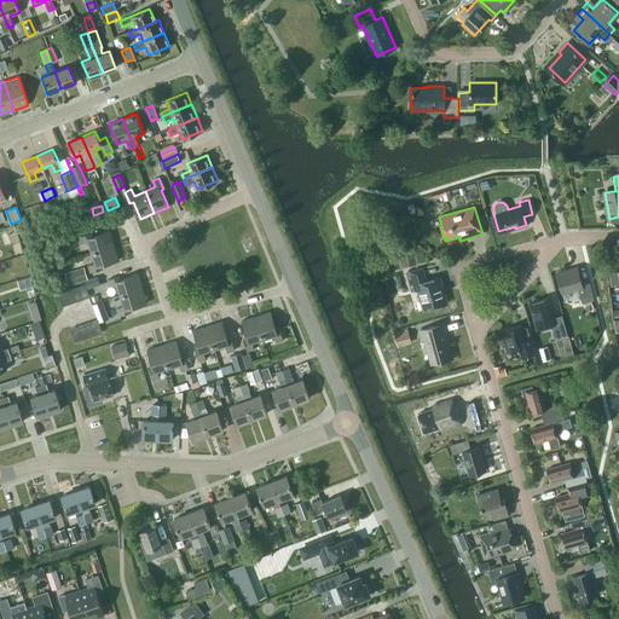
[(115,246),(114,246),(110,231),(92,236),(91,232),(79,236),(81,243),(88,241),(92,253),(115,246)]
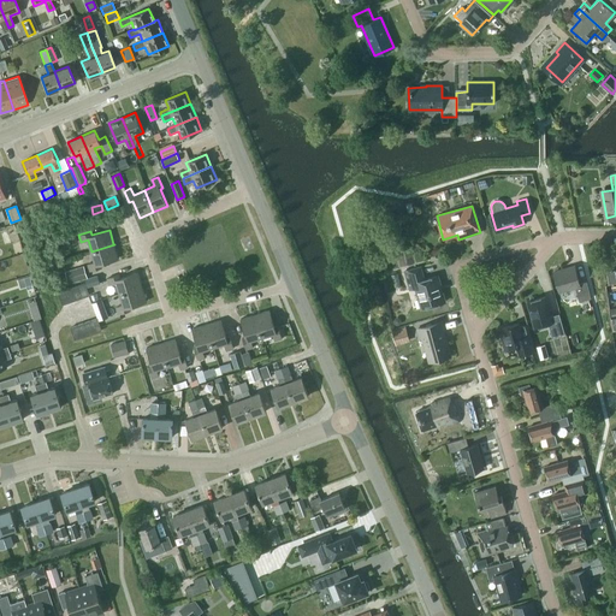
[(70,246),(78,243),(76,235),(67,237),(70,246)]
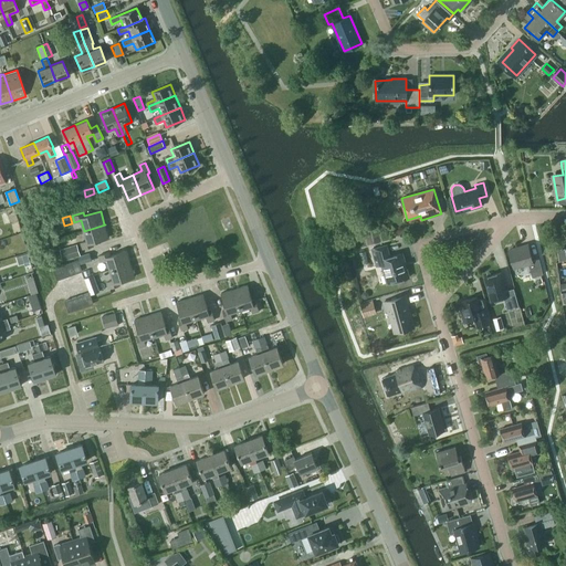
[(108,238),(105,224),(84,231),(86,241),(81,242),(83,249),(94,245),(93,242),(108,238)]
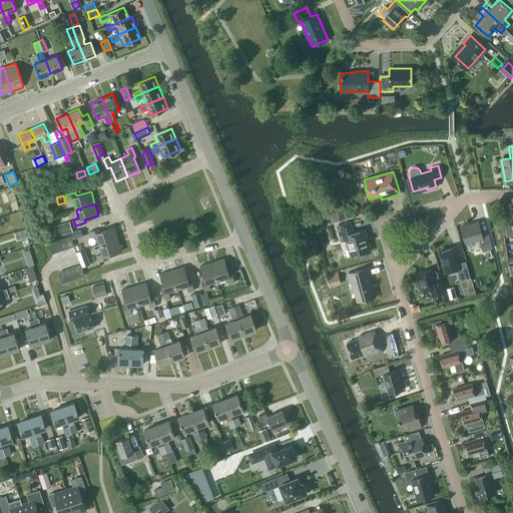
[(54,226),(57,236),(73,231),(70,221),(54,226)]
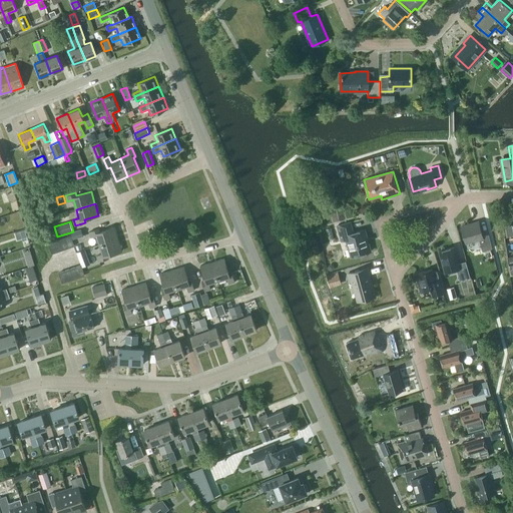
[(461,226),(465,242),(479,238),(482,251),(492,248),(488,234),(482,236),(478,221),(461,226)]
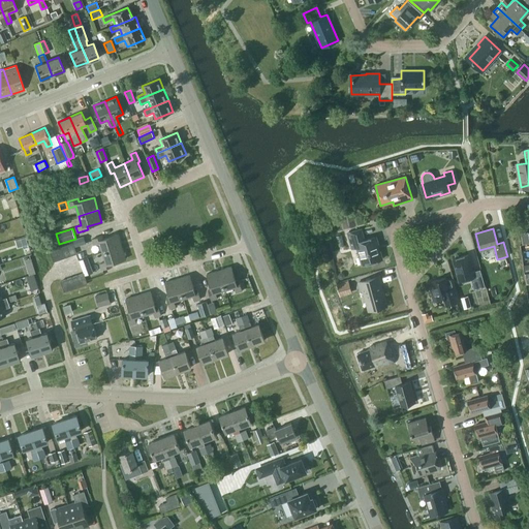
[(347,234),(352,248),(356,247),(362,265),(382,258),(376,237),(364,241),(361,229),(347,234)]
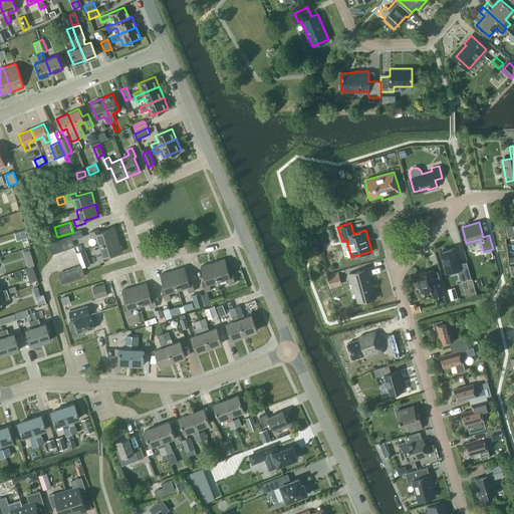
[(118,240),(118,238),(114,227),(100,232),(99,229),(89,232),(91,238),(96,236),(99,245),(118,240)]
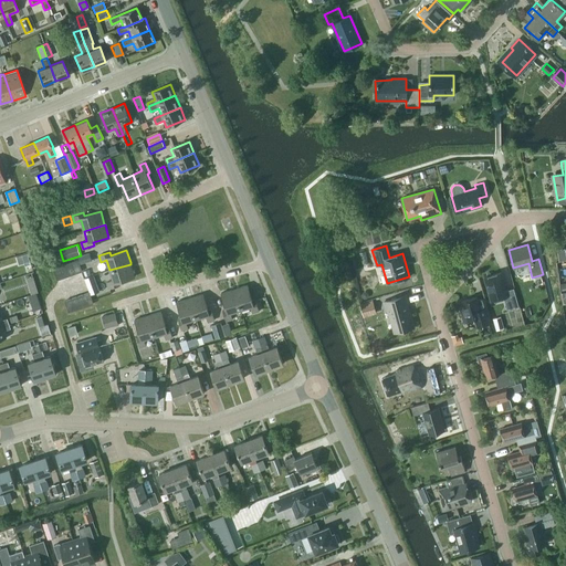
[(16,257),(19,264),(30,261),(28,253),(16,257)]
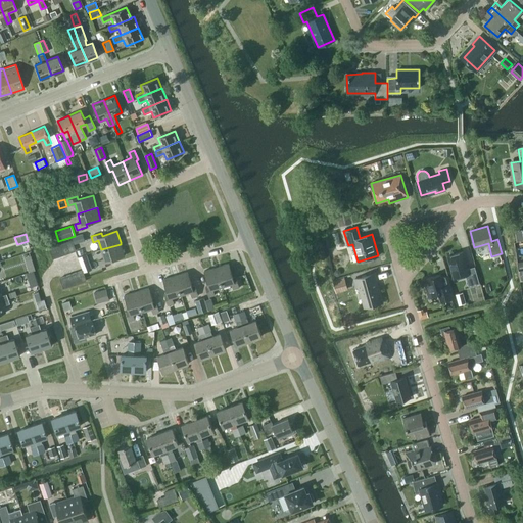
[(73,237),(75,244),(85,241),(83,234),(73,237)]
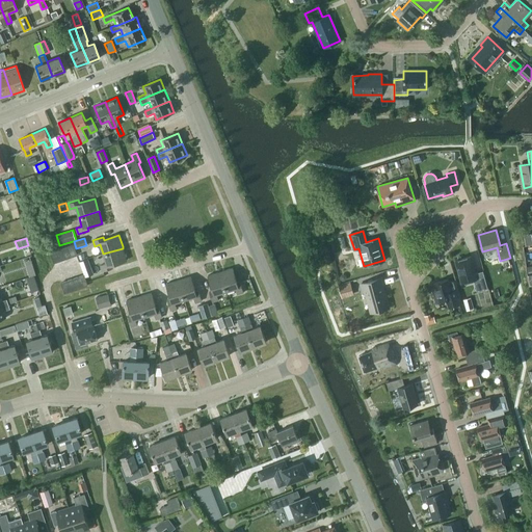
[(73,244),(67,246),(71,257),(77,255),(73,244)]
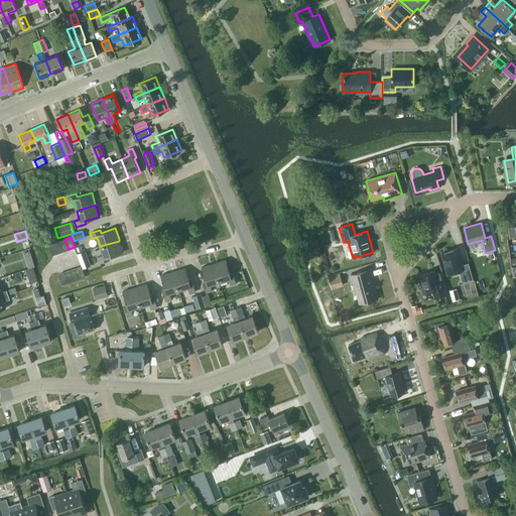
[(69,249),(65,239),(59,241),(63,251),(69,249)]
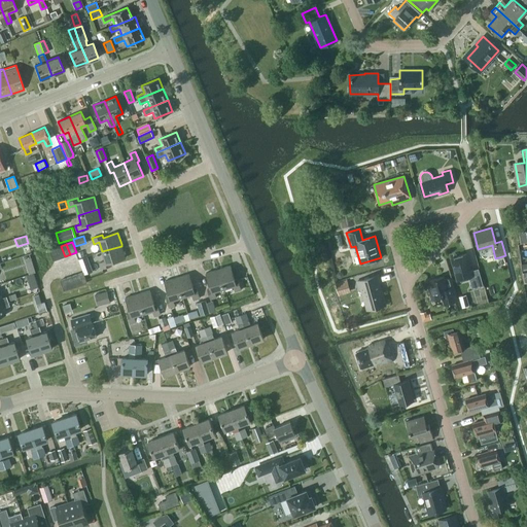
[(59,258),(65,256),(61,246),(55,248),(59,258)]
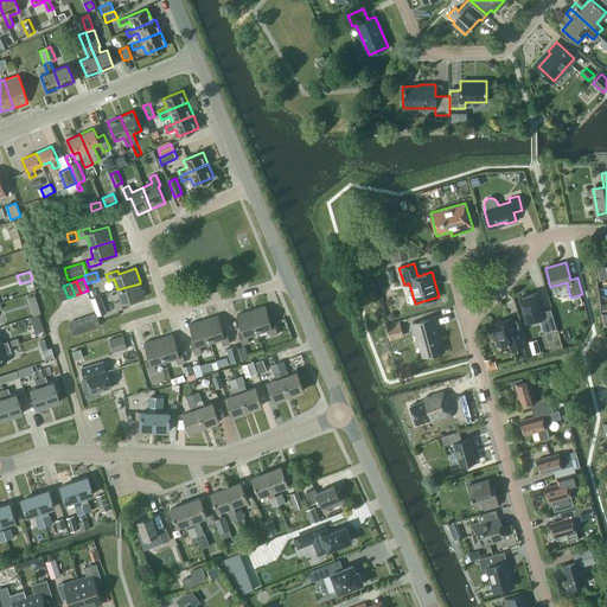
[(145,296),(140,283),(117,289),(121,300),(114,302),(116,310),(128,306),(127,302),(145,296)]
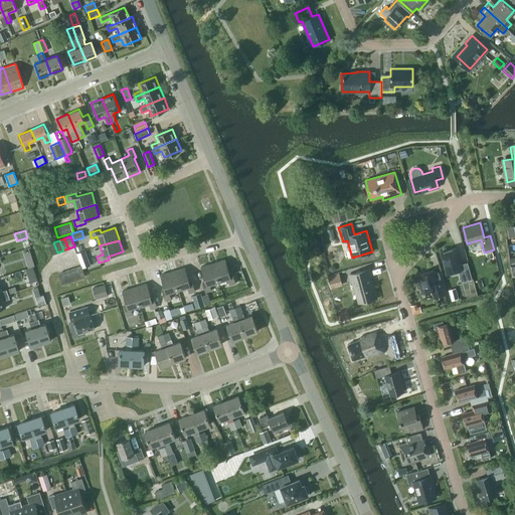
[(48,244),(51,254),(57,252),(53,242),(48,244)]
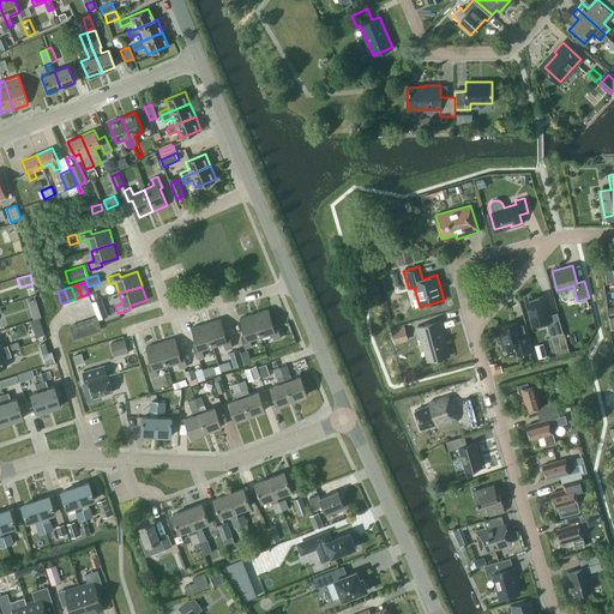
[(548,315),(543,296),(525,301),(533,326),(546,323),(551,337),(563,333),(558,313),(548,315)]
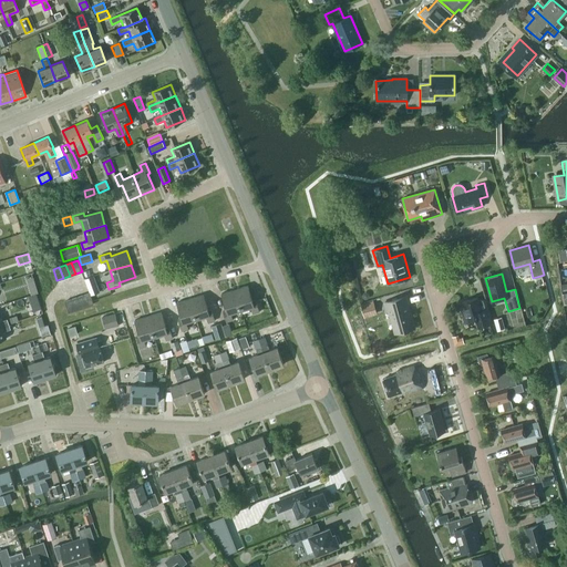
[(96,284),(88,287),(91,296),(99,292),(96,284)]
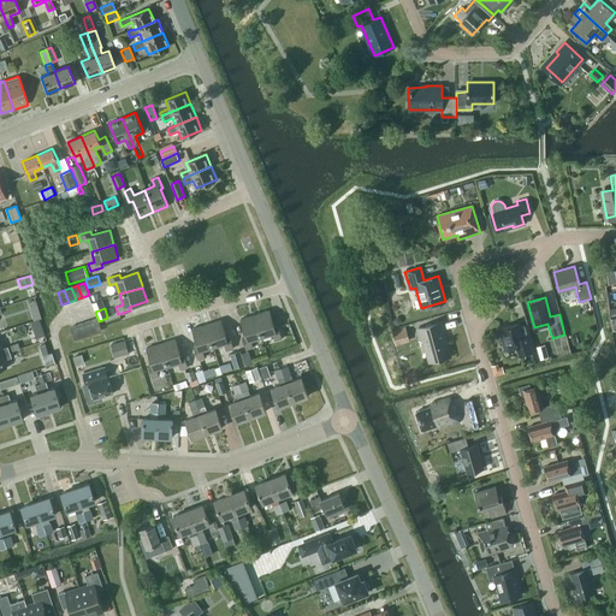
[(270,311),(255,314),(261,337),(273,333),(274,341),(282,338),(278,326),(274,327),(270,311)]
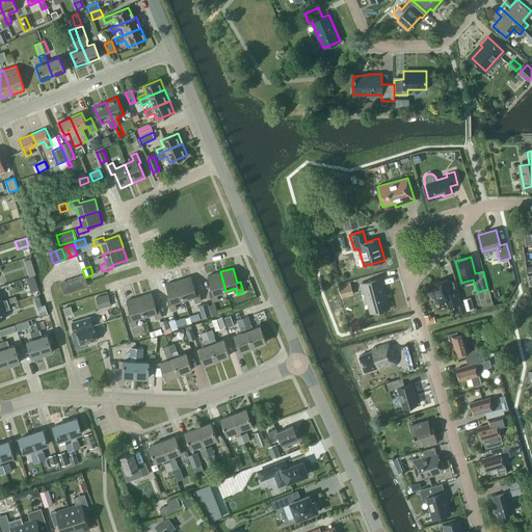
[(220,271),(219,272),(208,275),(212,290),(209,291),(212,301),(218,300),(216,294),(225,291),(220,271)]
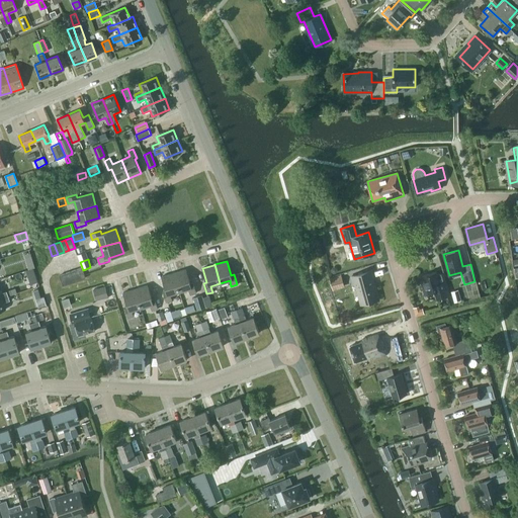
[(76,269),(79,279),(85,277),(84,274),(82,267),(76,269)]
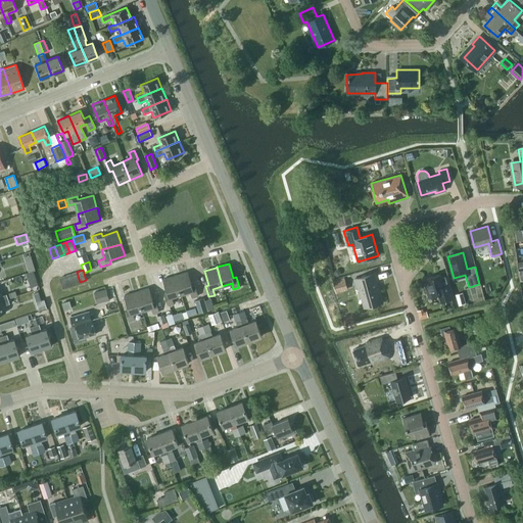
[(33,271),(27,273),(29,280),(36,278),(33,271)]
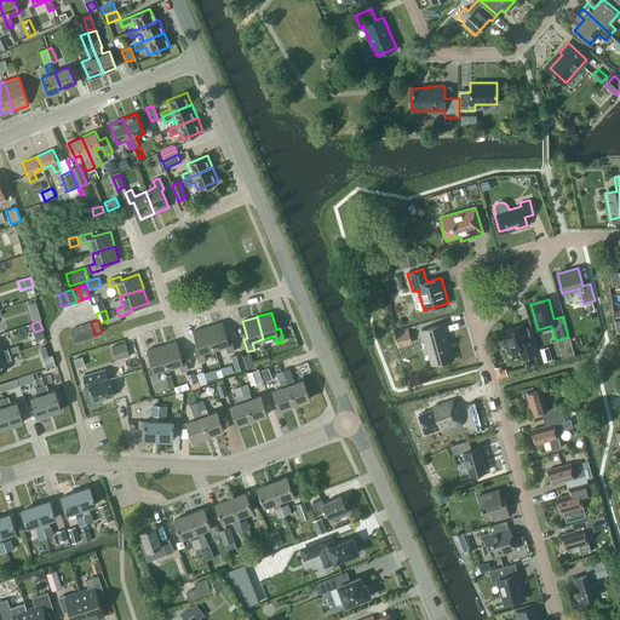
[(89,337),(95,334),(91,322),(84,325),(89,337)]
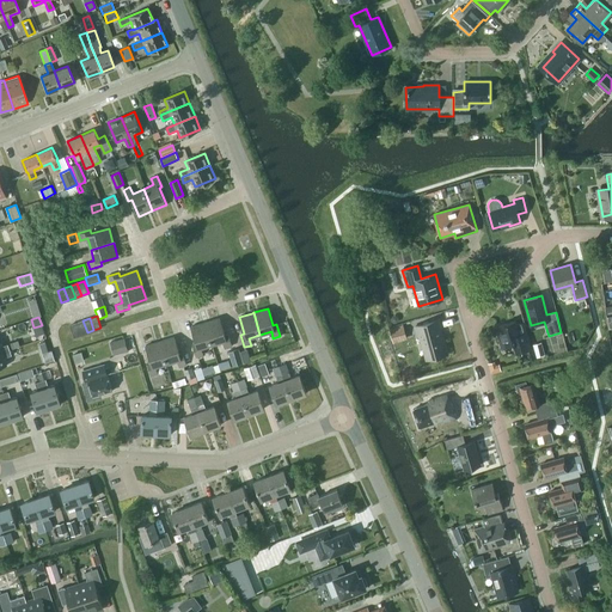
[(219,318),(204,323),(212,344),(222,342),(225,348),(232,346),(228,334),(225,335),(219,318)]
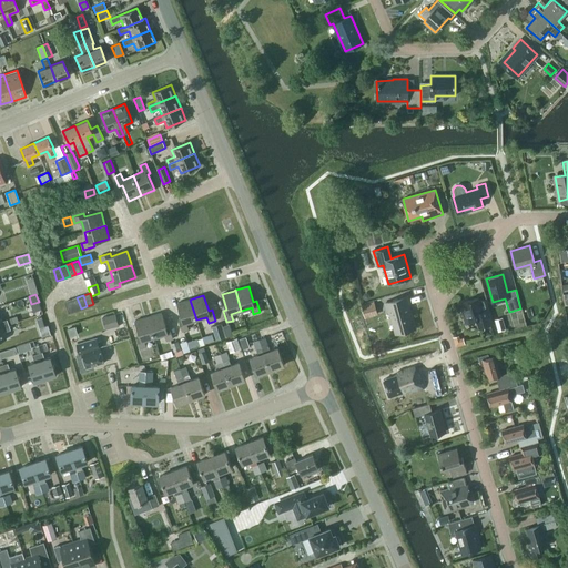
[(77,297),(71,300),(74,311),(81,308),(77,297)]
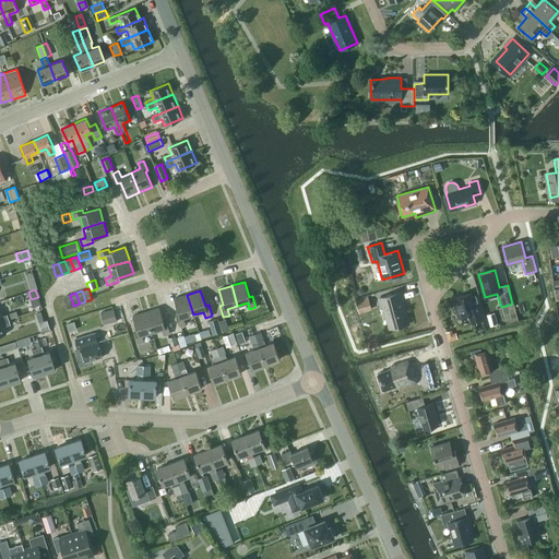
[(381,307),(384,306),(388,316),(387,316),(390,328),(408,322),(400,293),(379,298),(381,307)]
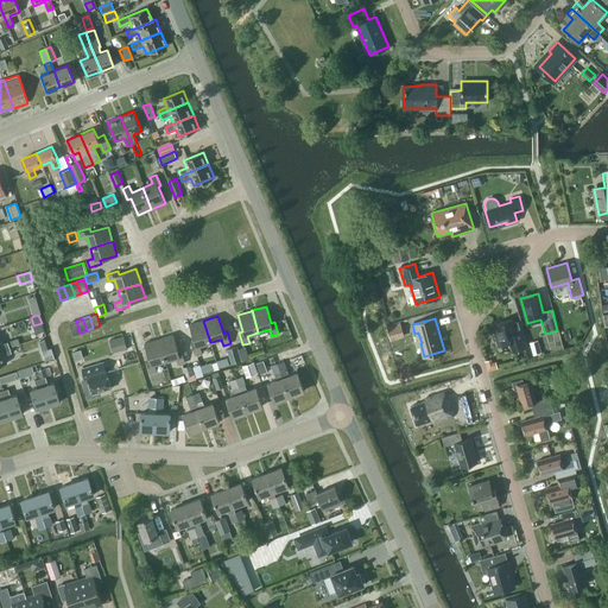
[(496,329),(494,330),(499,347),(504,346),(504,344),(510,342),(512,352),(527,347),(523,331),(515,333),(512,320),(495,324),(496,329)]
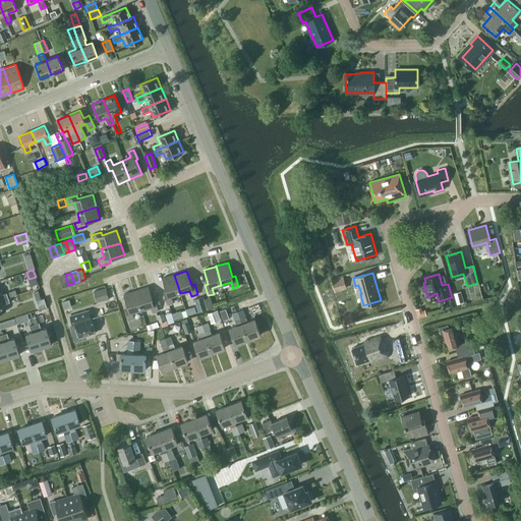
[(63,287),(68,285),(65,275),(59,277),(63,287)]
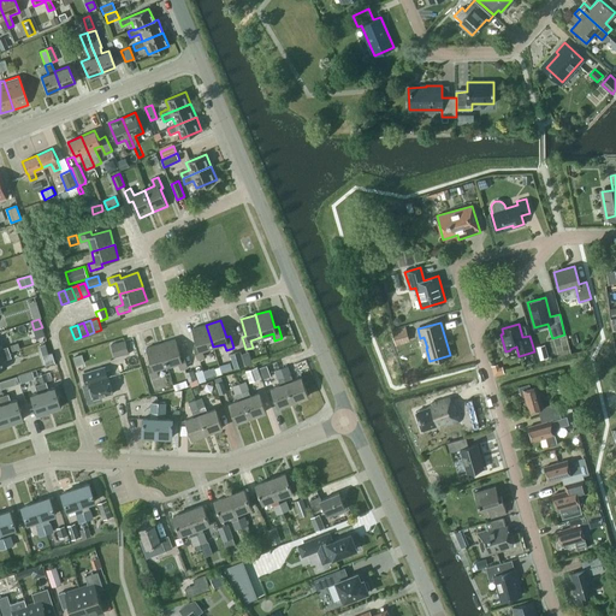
[(206,325),(205,325),(193,329),(197,347),(194,348),(197,359),(205,357),(202,350),(213,347),(206,325)]
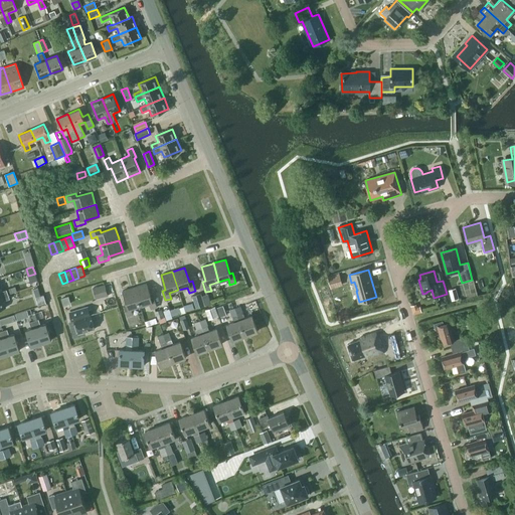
[(328,277),(331,289),(343,286),(339,273),(328,277)]
